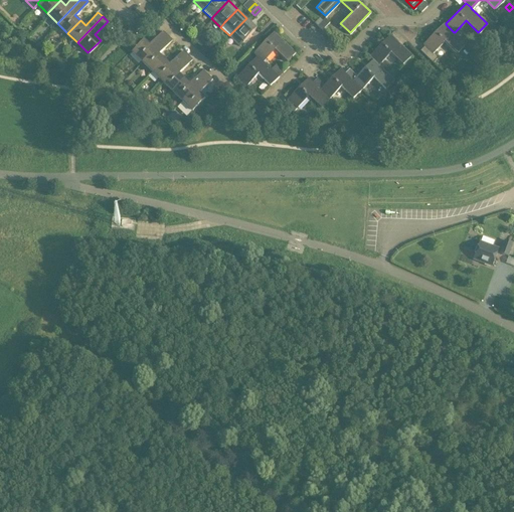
[(324,16),(317,24),(321,28),(329,20),(324,16)]
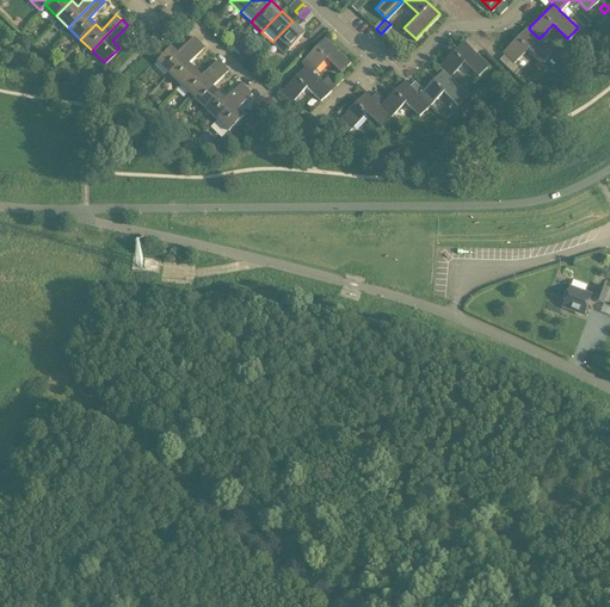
[(283,53),(289,47),(303,32),(293,22),(272,42),(283,53)]
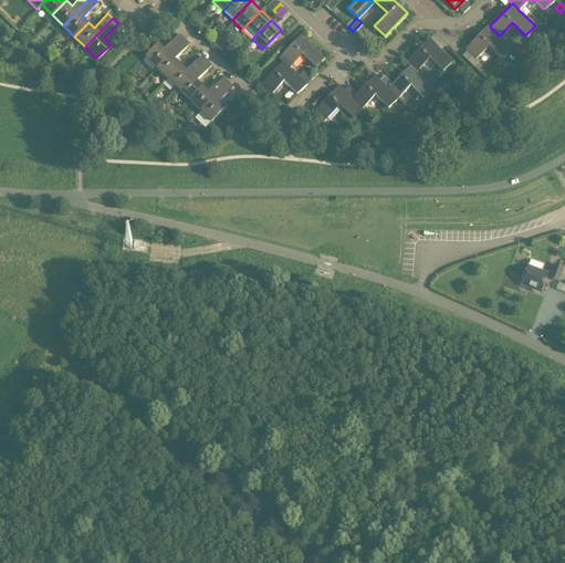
[(511,47),(500,35),(499,35),(490,27),(490,25),(488,23),(464,48),(466,49),(461,53),(473,65),(479,60),(474,56),(488,43),(501,56),(511,47)]
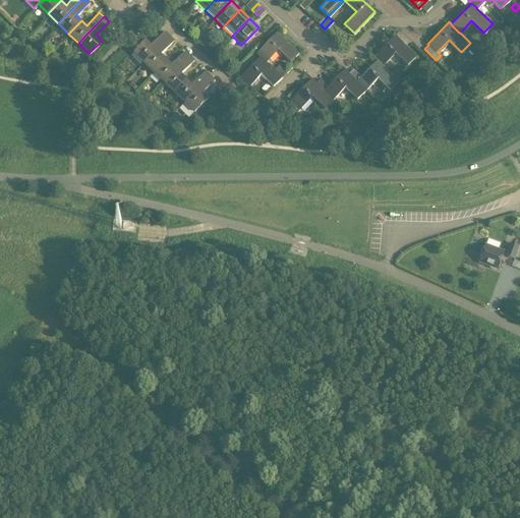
[(132,51),(143,61),(170,34),(166,29),(151,44),(146,38),(132,51)]
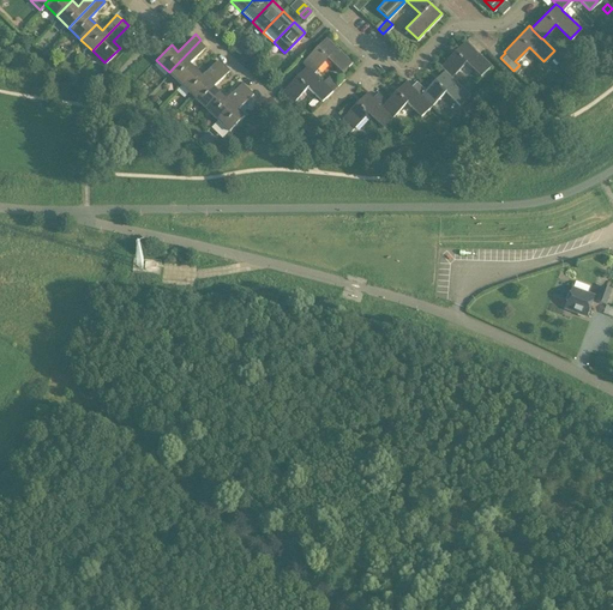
[(470,35),(464,40),(439,65),(444,68),(451,76),(464,62),(479,76),(490,65),(478,52),(482,47),(470,35)]
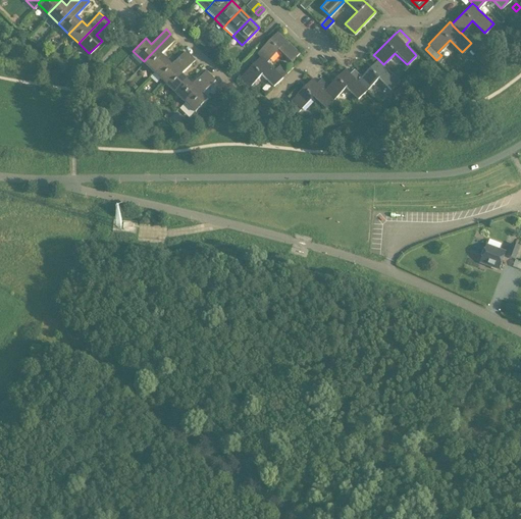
[(257,52),(260,55),(266,61),(277,50),(290,61),(299,51),(277,31),(257,52)]
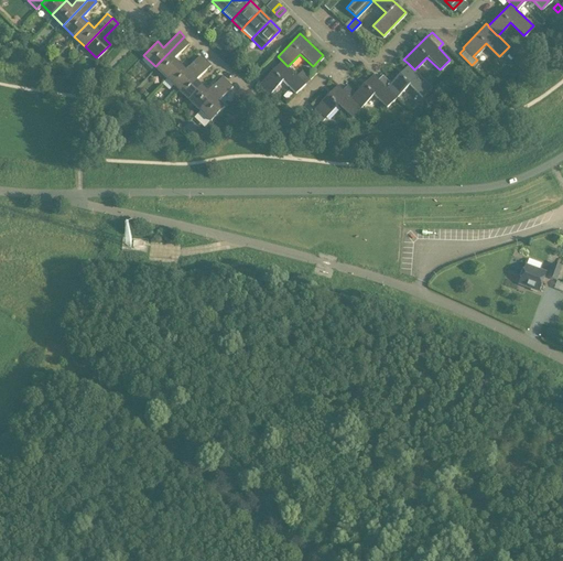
[(190,41),(184,36),(155,66),(166,77),(180,63),(174,57),(190,41)]
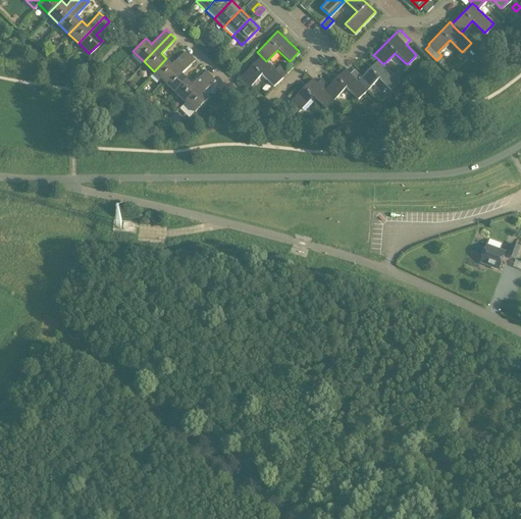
[(166,58),(154,71),(150,75),(156,82),(159,78),(163,82),(191,53),(186,48),(171,63),(166,58)]
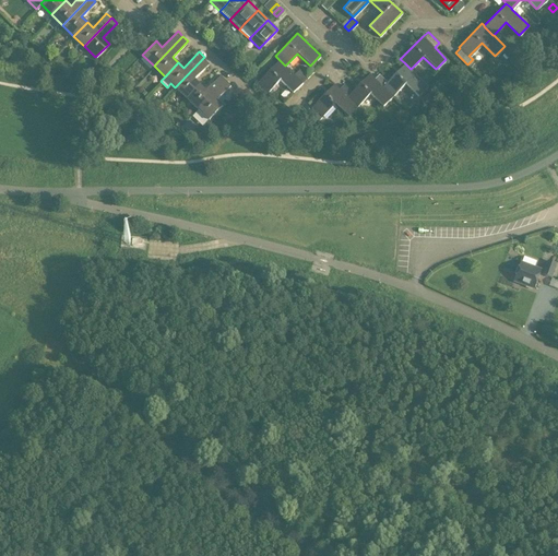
[(186,97),(200,83),(194,78),(210,62),(204,57),(175,87),(186,97)]
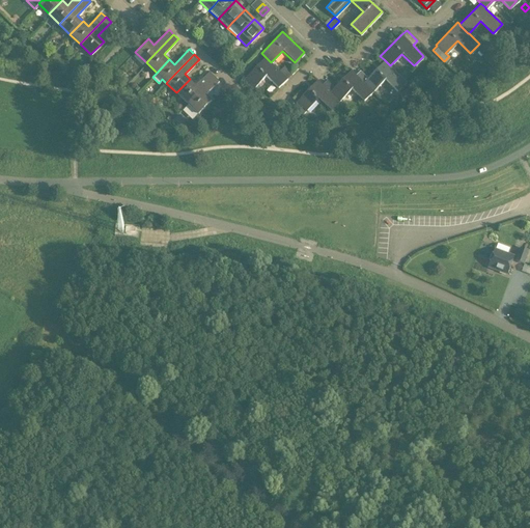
[(271,62),(265,56),(244,79),(253,88),(265,75),(278,87),(286,78),(278,70),(271,62)]
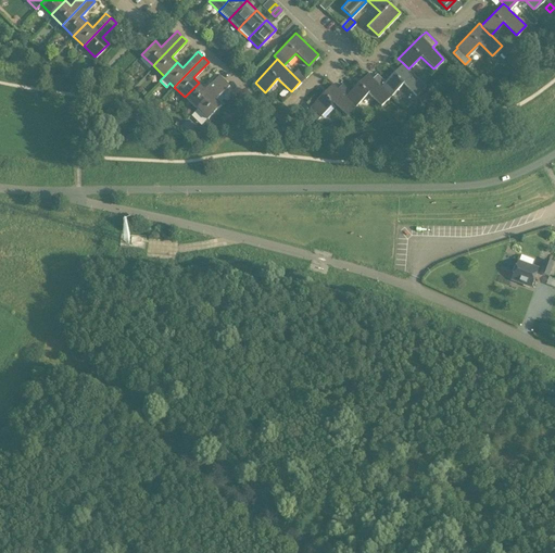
[(408,68),(402,62),(385,79),(376,72),(371,77),(380,85),(390,95),(402,82),(416,95),(425,85),(408,68)]
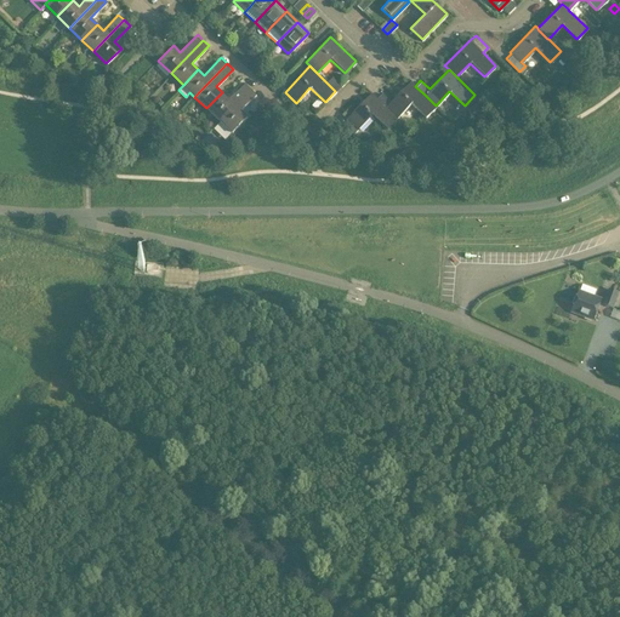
[(410,80),(391,101),(381,91),(376,97),(385,107),(396,116),(410,102),(425,116),(436,106),(425,95),(415,86),(410,80)]
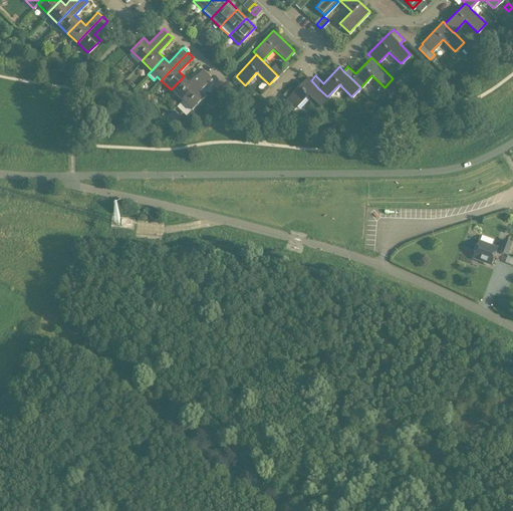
[(189,81),(184,76),(171,89),(181,99),(208,71),(203,67),(189,81)]
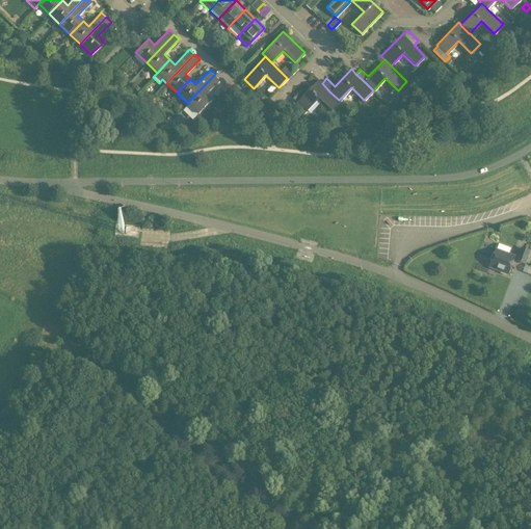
[(211,100),(205,94),(219,79),(215,74),(187,103),(197,113),(211,100)]
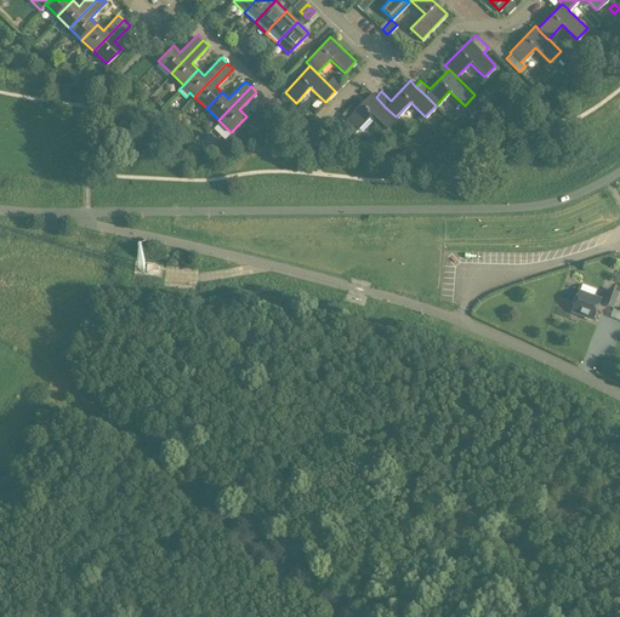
[(385,107),(376,97),(370,92),(346,118),(347,119),(342,124),(352,133),(357,129),(370,114),(385,127),(396,116),(385,107)]
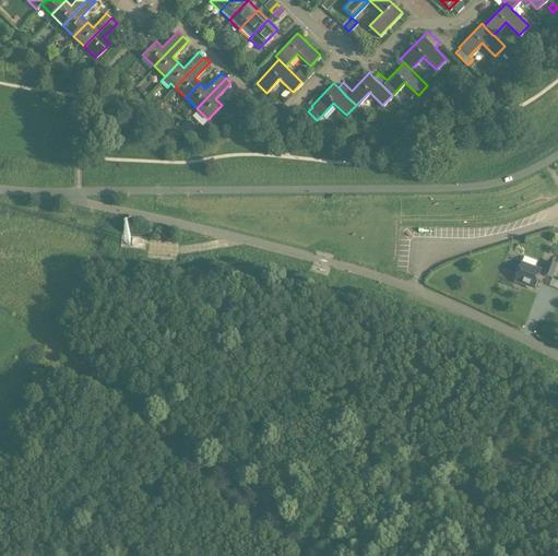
[(147,238),(135,236),(133,247),(146,249),(147,238)]
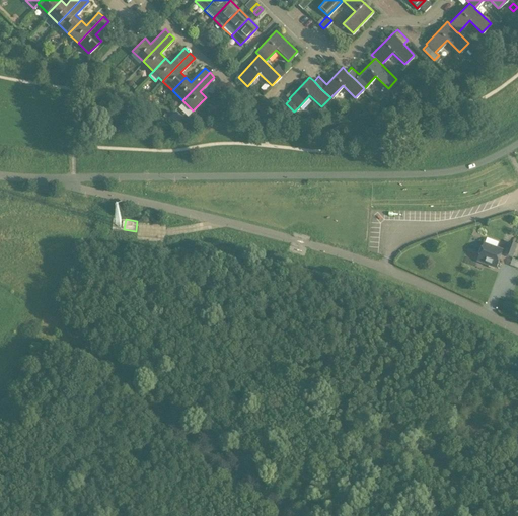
[(508,240),(504,252),(510,254),(515,242),(508,240)]
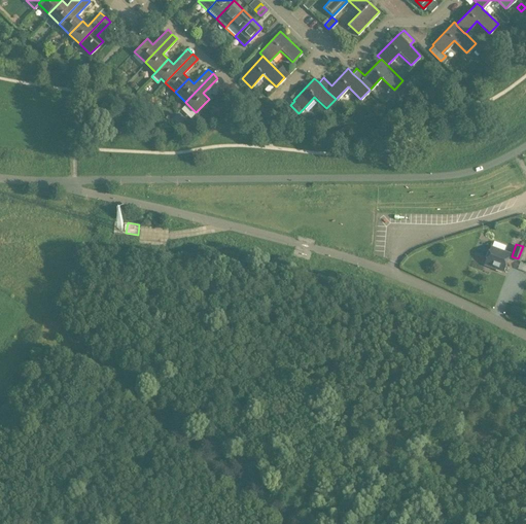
[(490,245),(484,263),(502,270),(509,252),(490,245)]
